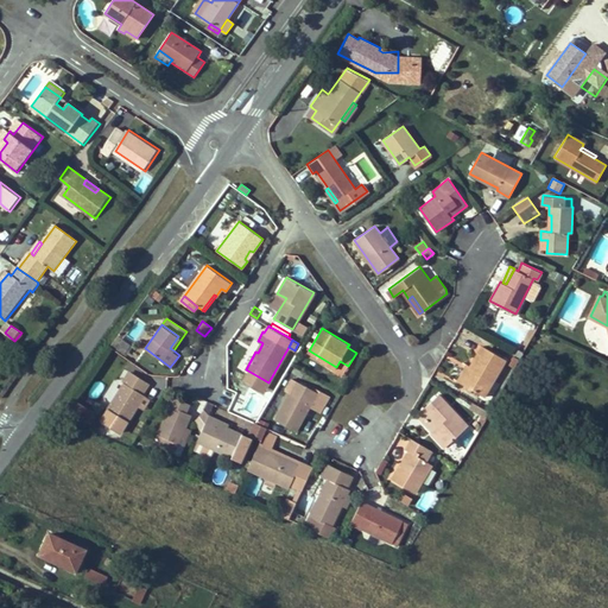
[(470,367),(474,369),(464,385),(485,396),(506,359),(483,346),(470,367)]
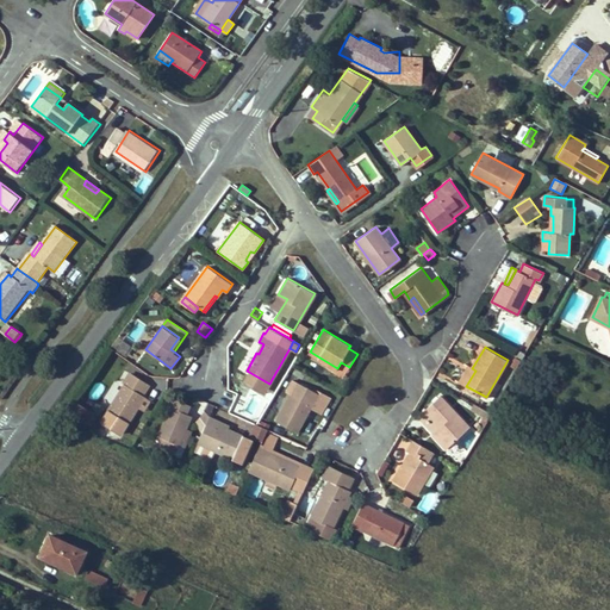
[(512,354),(521,359),(524,353),(516,348),(512,354)]
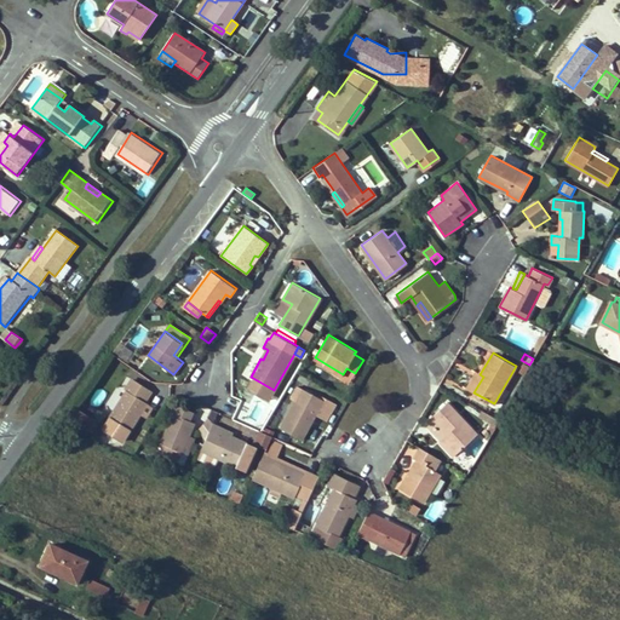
[(526,374),(530,367),(524,363),(520,371),(526,374)]
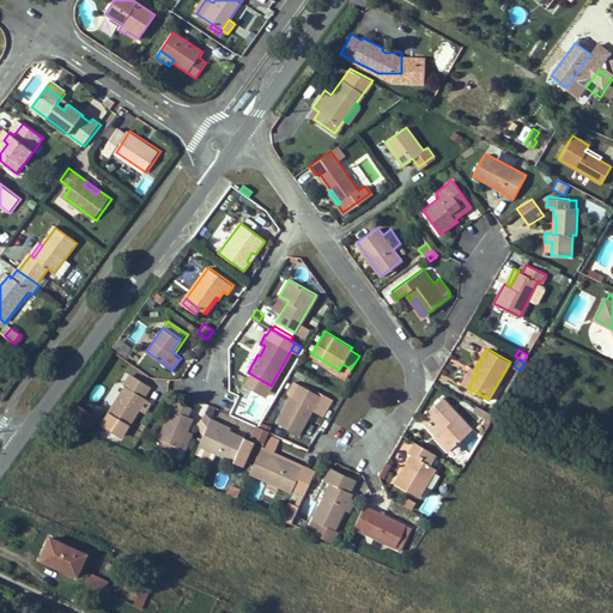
[(351,369),(343,364),(339,370),(337,374),(345,378),(351,369)]
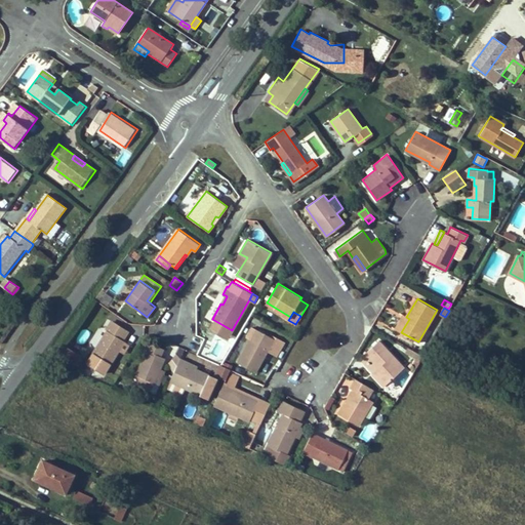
[(406,317),(404,316),(396,329),(401,332),(409,319),(406,317)]
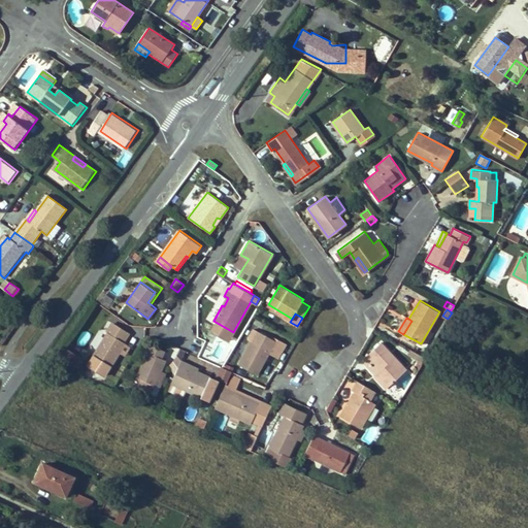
[(122,340),(127,331),(112,323),(93,354),(94,355),(88,365),(103,374),(109,365),(110,365),(125,342),(122,340)]
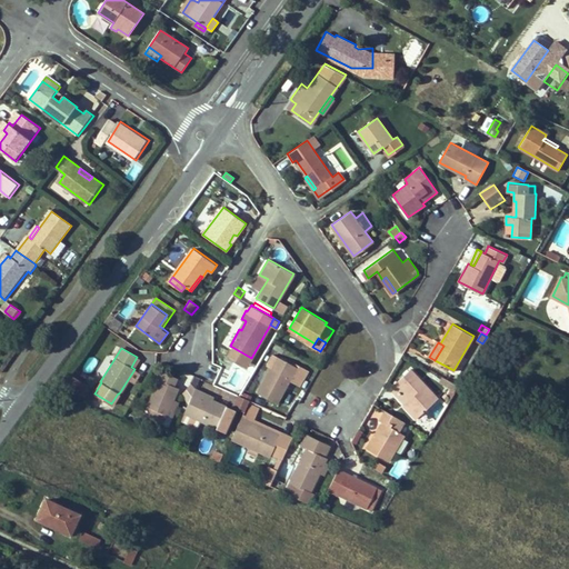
[(270,367),(273,368),(279,357),(272,353),(267,365),(270,367)]
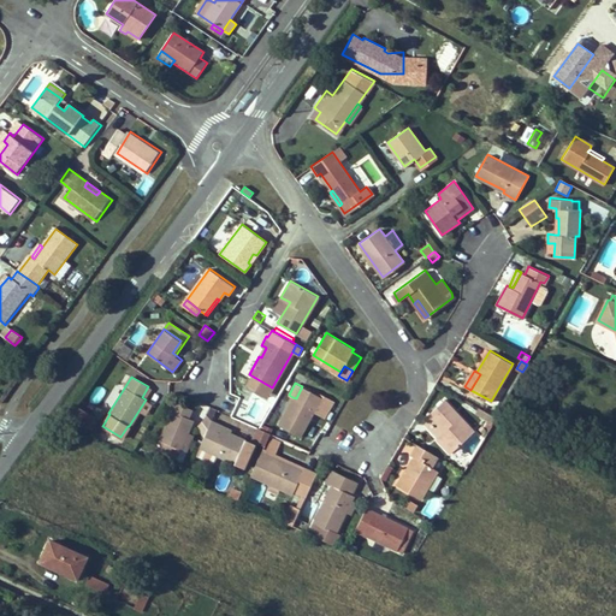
[(333,401),(324,396),(323,397),(312,392),(302,386),(296,398),(292,397),(278,424),(301,437),(314,410),(325,416),(333,401)]
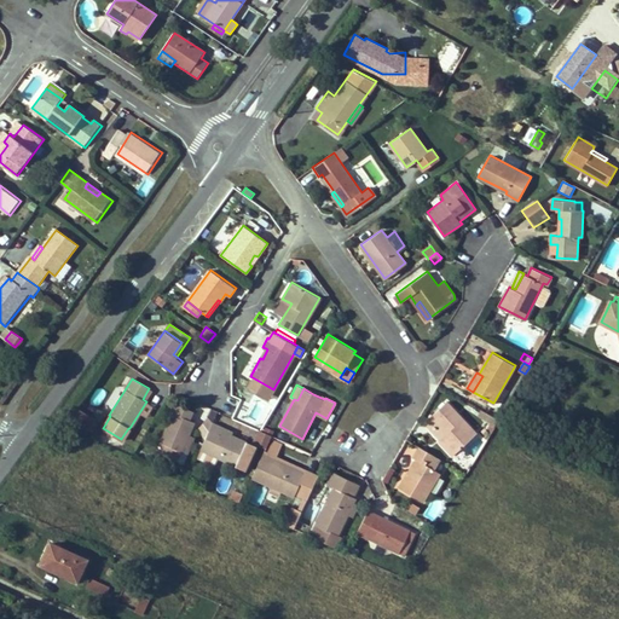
[(446,400),(431,416),(447,433),(441,439),(439,440),(452,455),(476,432),(446,400)]
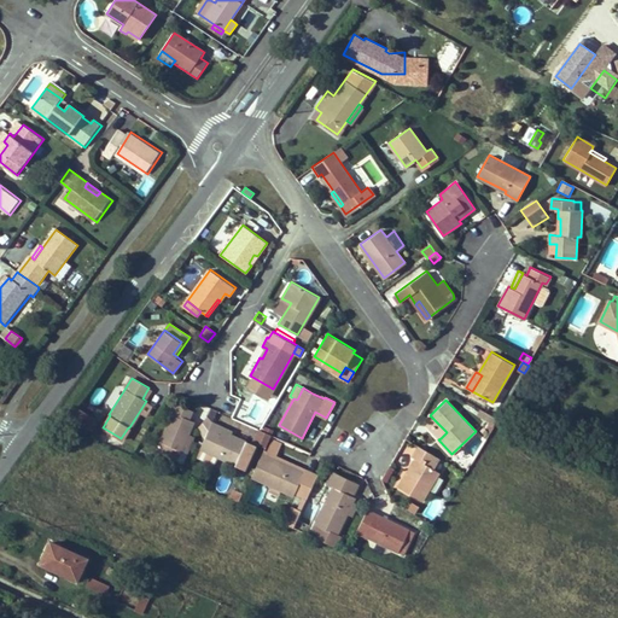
[(178,403),(161,441),(180,450),(181,449),(188,432),(194,421),(188,419),(192,410),(178,403)]
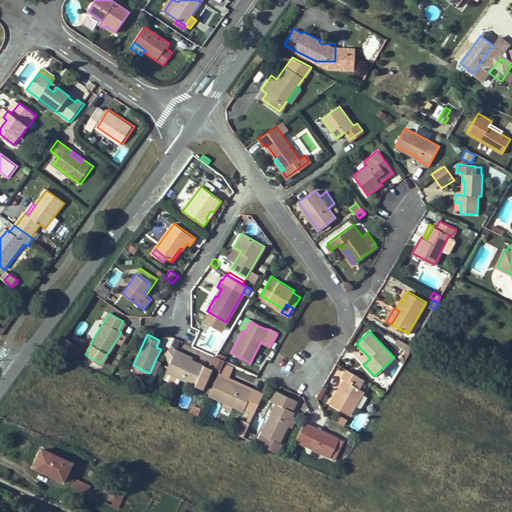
[(410,350),(412,347),(408,344),(402,341),(399,346),(409,352),(410,350)]
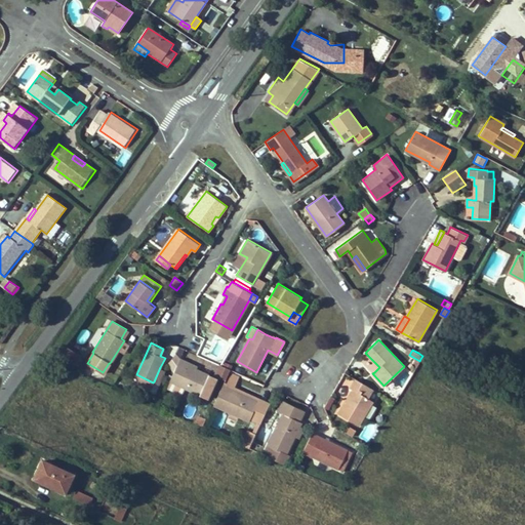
[(72,351),(66,360),(76,367),(82,358),(72,351)]
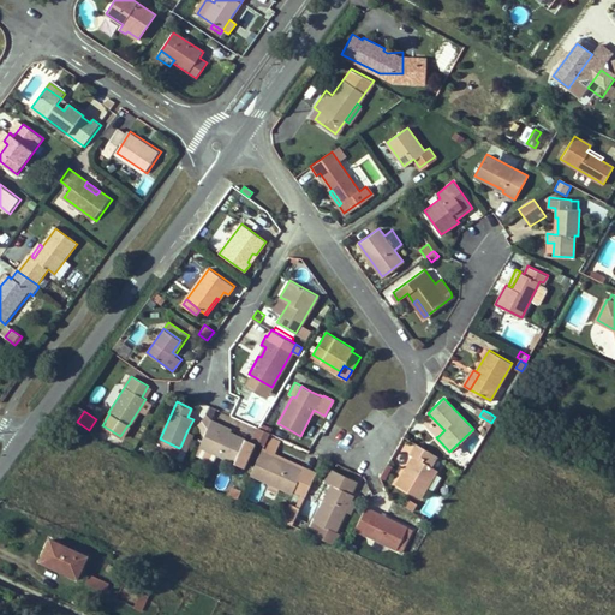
[(439,436),(445,430),(428,413),(422,419),(439,436)]
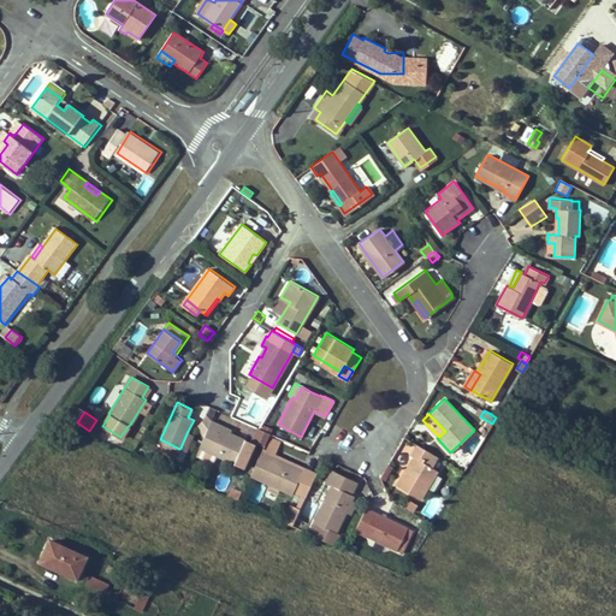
[(200,446),(234,463),(237,456),(246,460),(253,443),(230,432),(219,427),(220,424),(212,420),(208,428),(202,442),(200,446)]
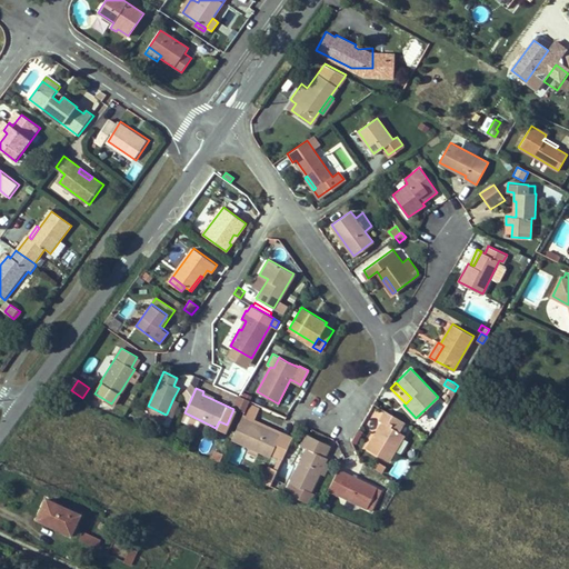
[(178,400),(176,403),(187,408),(192,396),(182,391),(178,400)]
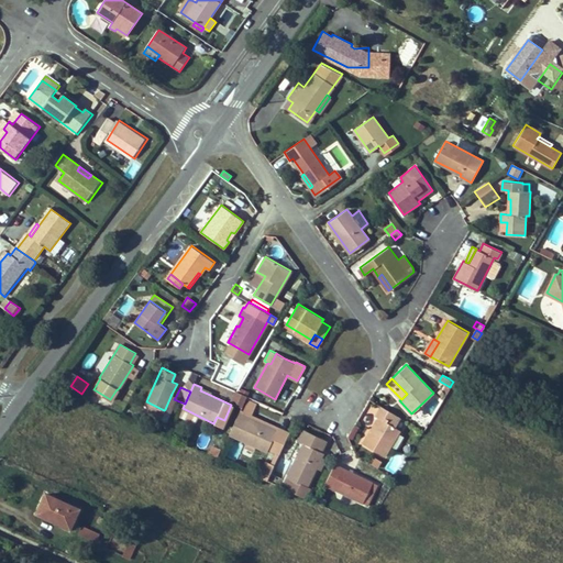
[(172,394),(165,409),(168,411),(174,399),(176,396),(172,394)]
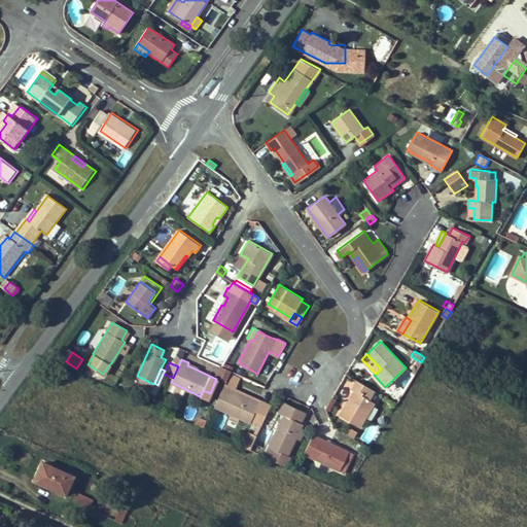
[(374,401),(364,396),(370,387),(356,380),(351,389),(353,390),(340,414),(360,426),(374,401)]
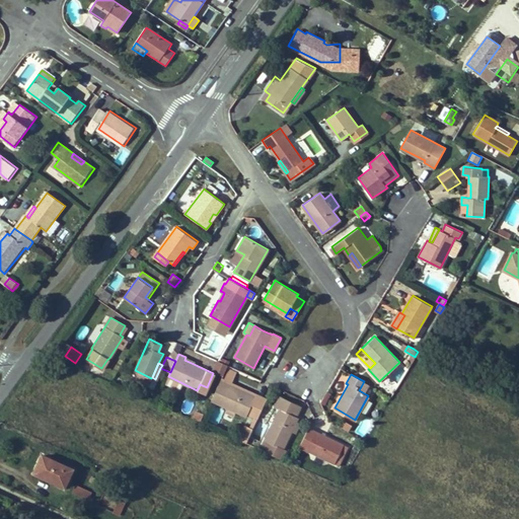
[(231,386),(232,384),(221,379),(211,400),(246,417),(254,397),(242,391),(231,386)]
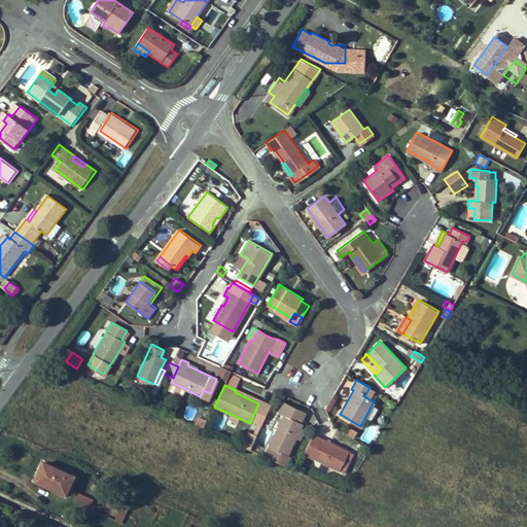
[(210,393),(203,390),(200,396),(207,399),(210,393)]
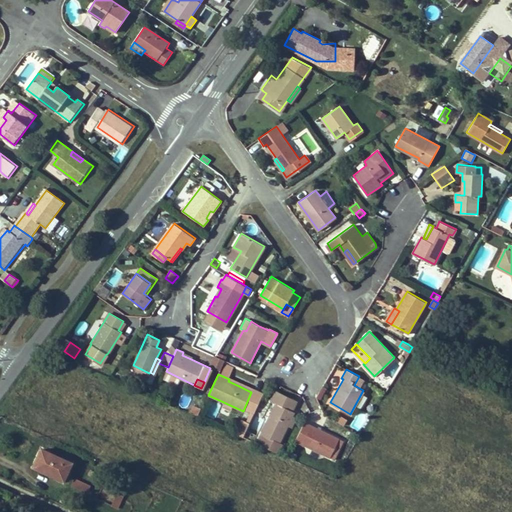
[(274,391),(270,400),(275,402),(260,433),(279,442),(288,424),(291,416),(294,411),(290,409),(294,400),(274,391)]
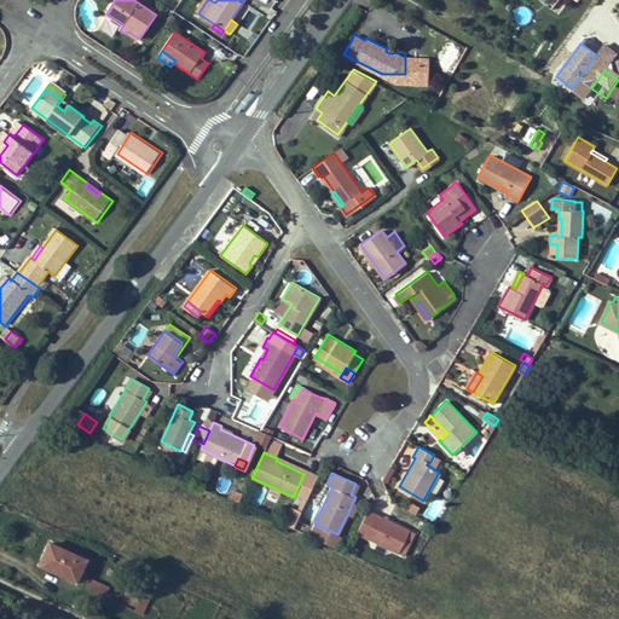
[(230,499),(239,504),(244,495),(235,490),(230,499)]
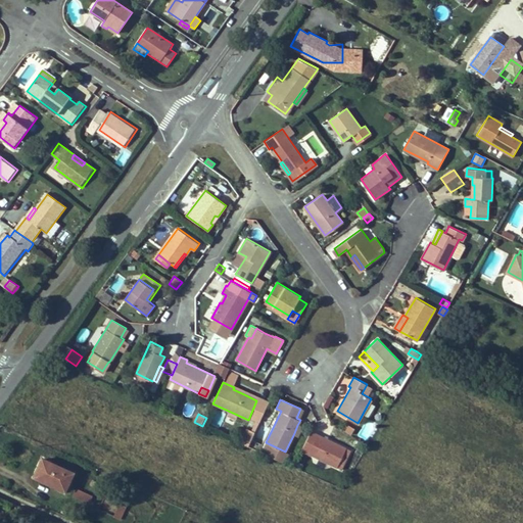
[(294,433),(298,435),(302,426),(297,425),(294,433)]
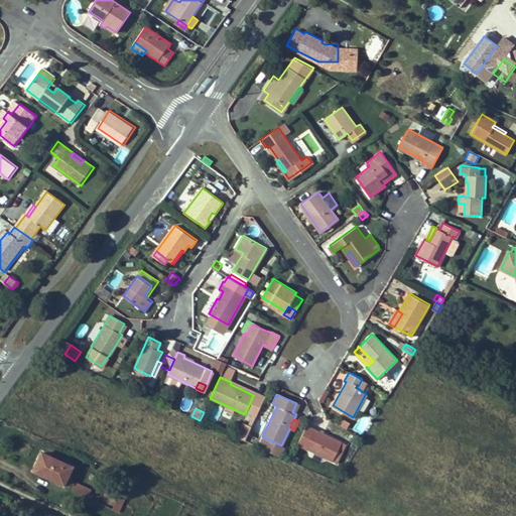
[(252,424),(248,423),(243,420),(236,434),(246,438),(252,424)]
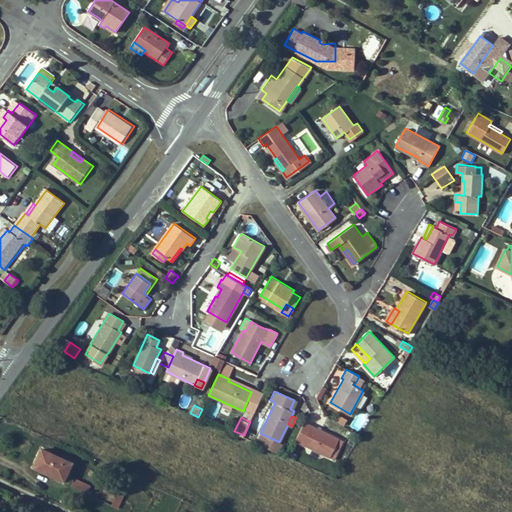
[(334,458),(343,440),(304,421),(300,429),(295,441),(334,458)]
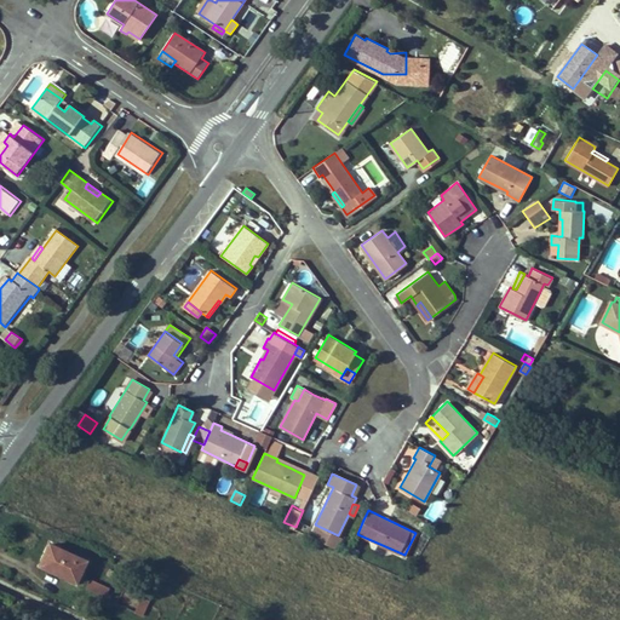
[(51,544),(41,566),(63,575),(63,578),(75,585),(86,561),(51,544)]
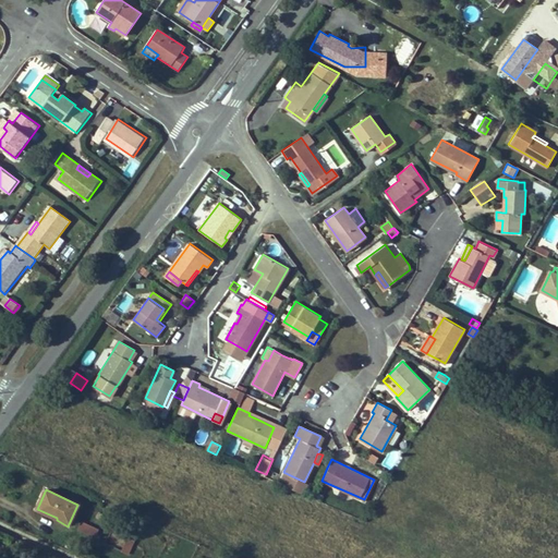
[(95,537),(98,530),(82,522),(79,530),(95,537)]
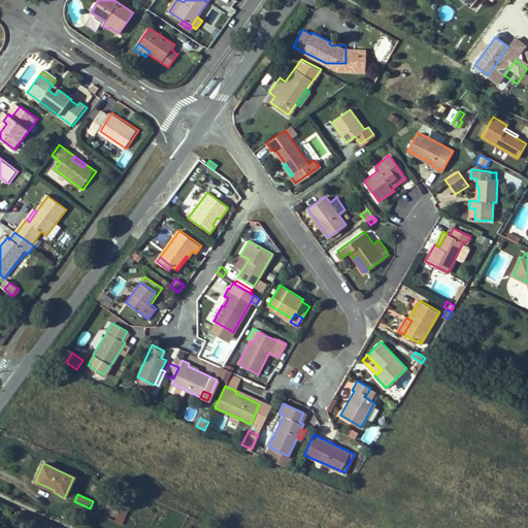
[(122,524),(127,512),(122,509),(116,521),(122,524)]
